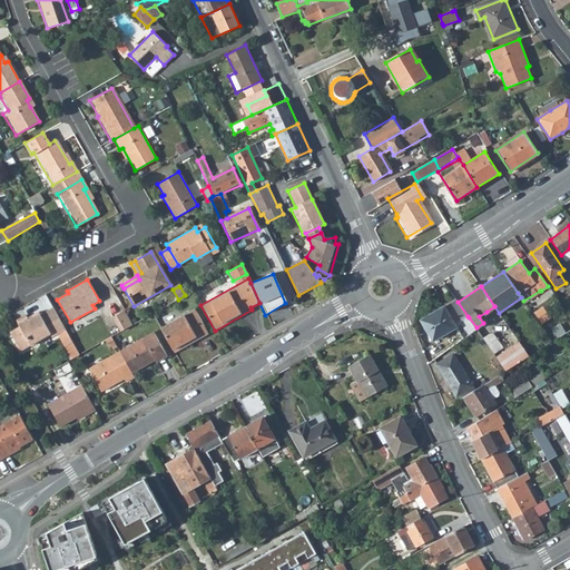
[(455,298),(444,305),(455,324),(468,316),(458,302),(455,298)]
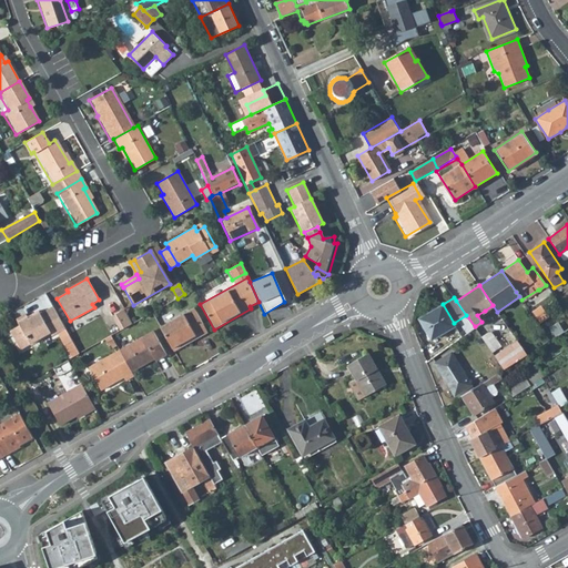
[(418,318),(430,340),(455,326),(454,323),(443,304),(418,318)]
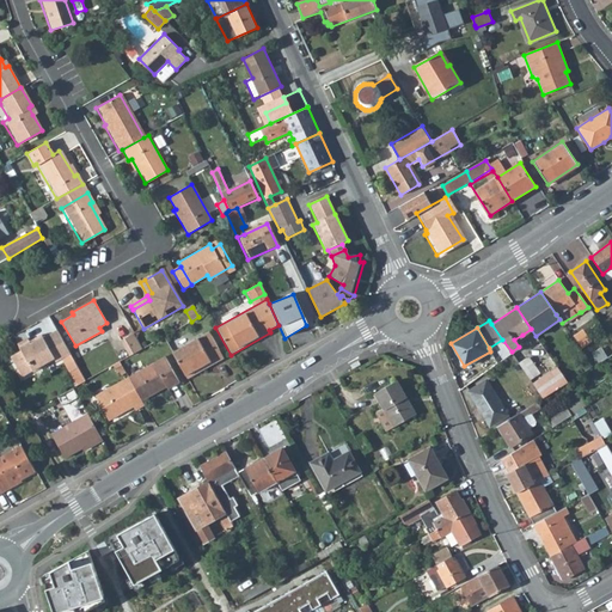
[(29,343),(19,349),(20,350),(8,357),(20,377),(53,357),(55,362),(62,360),(69,355),(55,331),(42,338),(41,336),(29,343)]
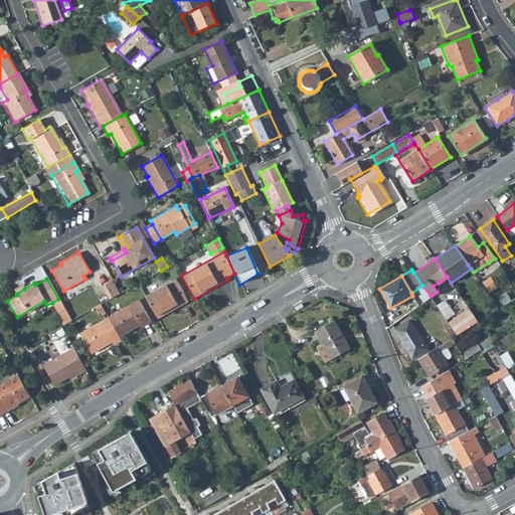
[(188,302),(174,280),(144,297),(155,317),(164,311),(166,314),(188,302)]
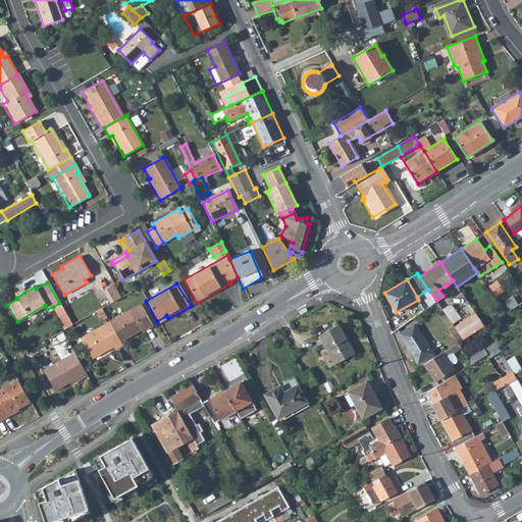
[(113,284),(102,292),(109,304),(120,298),(113,284)]
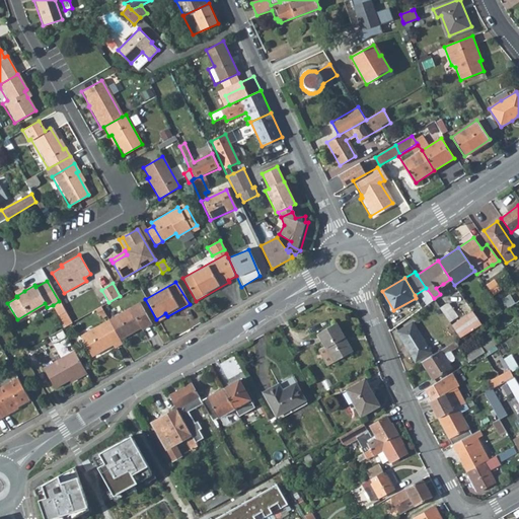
[(22,287),(13,292),(16,296),(24,291),(22,287)]
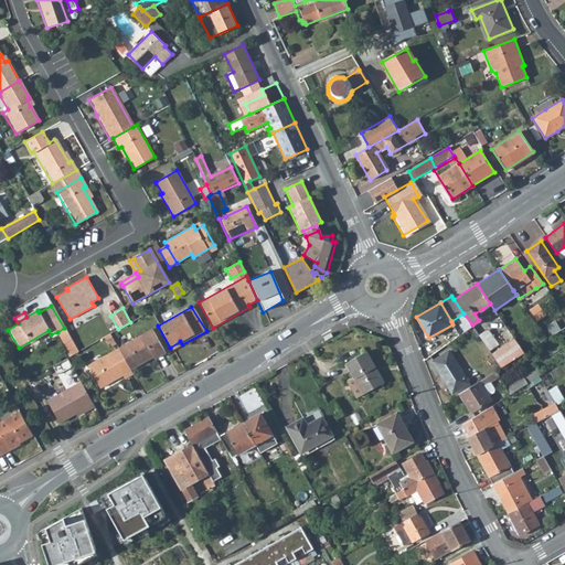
[(465,315),(461,317),(464,319),(458,322),(466,331),(472,326),(472,324),(465,315)]
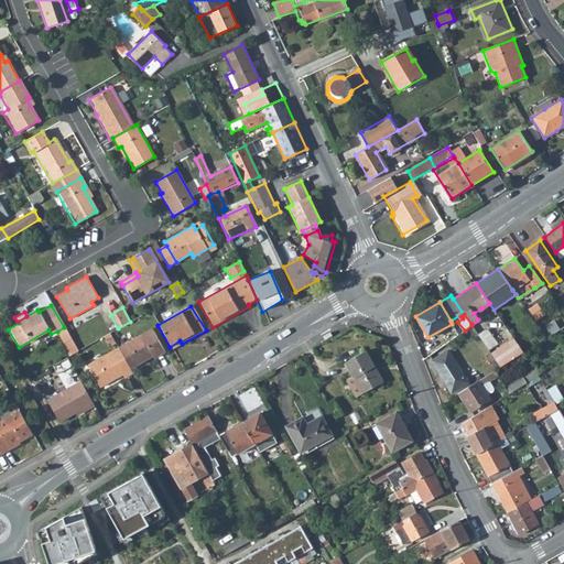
[(545,325),(552,335),(563,326),(563,318),(560,322),(557,317),(545,325)]
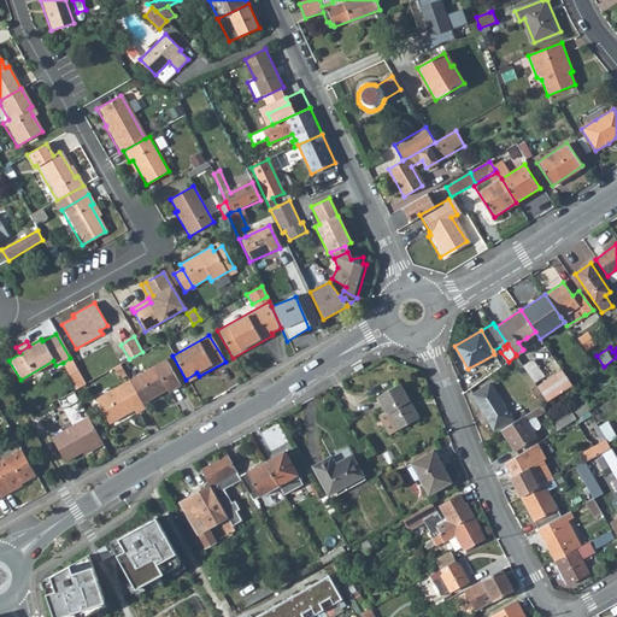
[(70,358),(63,363),(70,376),(77,372),(70,358)]
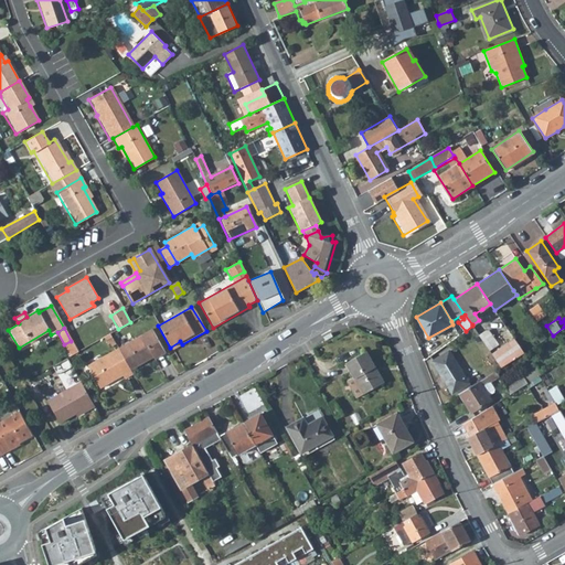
[(164,354),(150,329),(117,348),(129,371),(152,358),(153,360),(164,354)]
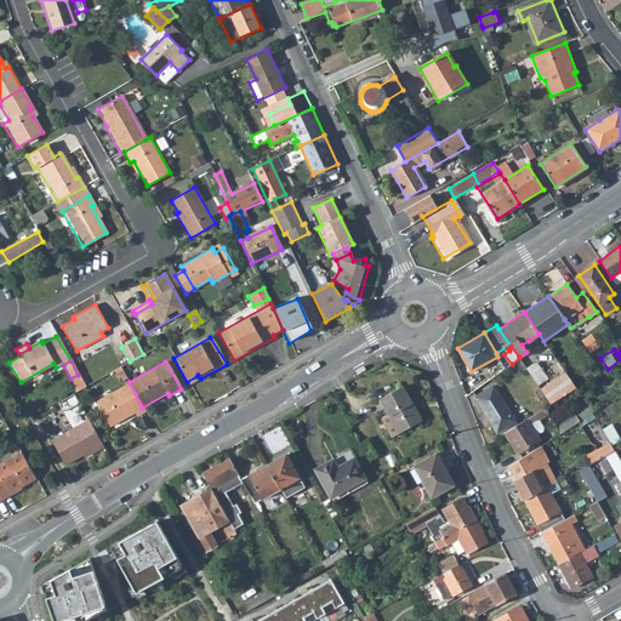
[(537,386),(546,381),(534,363),(527,369),(537,386)]
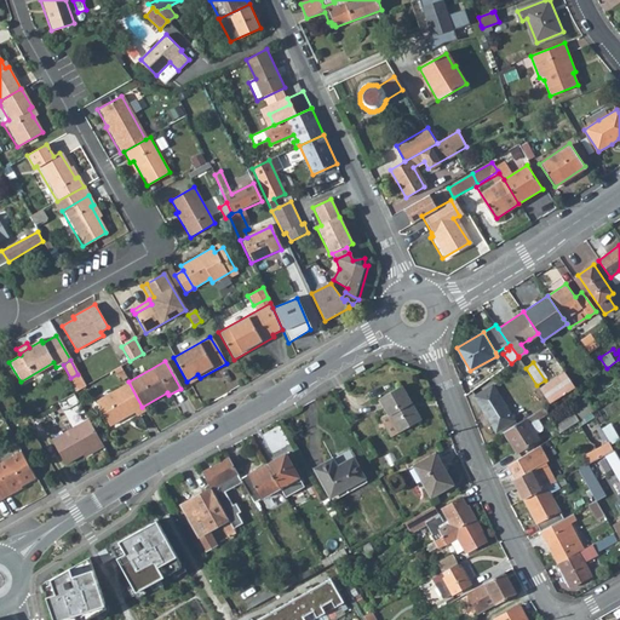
[(113,371),(118,379),(125,375),(120,367),(113,371)]
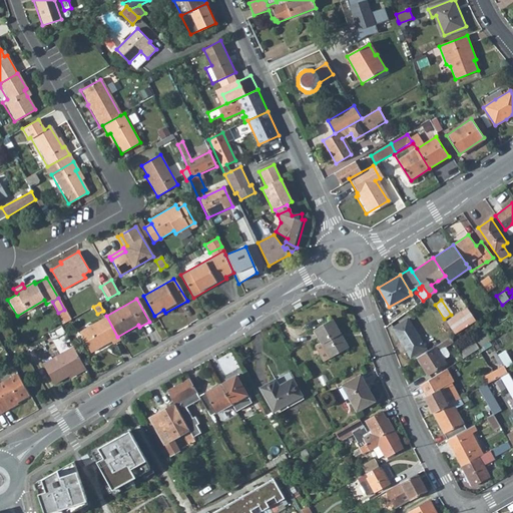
[(466,308),(446,322),(454,334),(475,321),(466,308)]
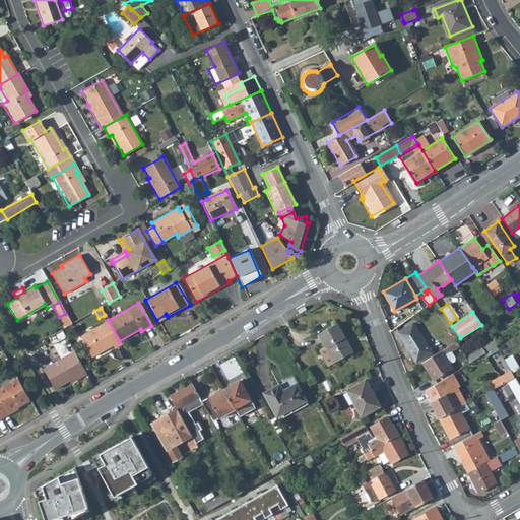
[(71,324),(65,314),(59,317),(65,328),(71,324)]
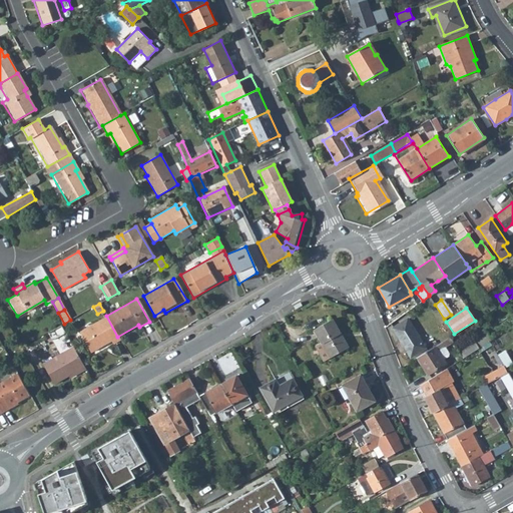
[(165,313),(163,310),(154,316),(156,318),(165,313)]
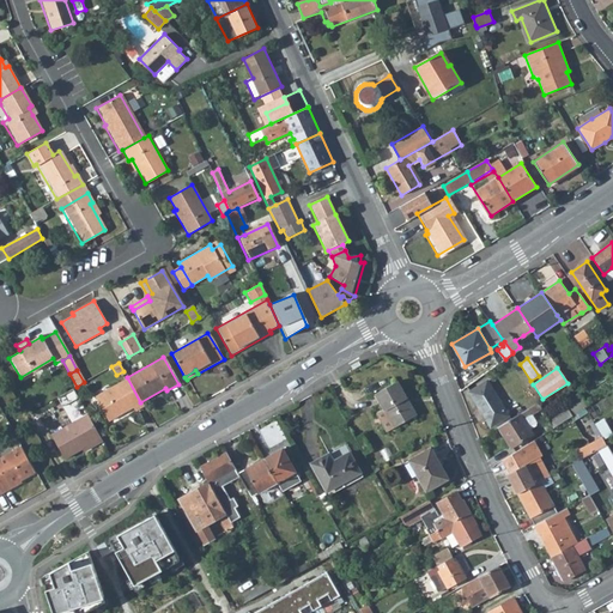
[(131,407),(133,412),(143,406),(140,402),(127,377),(93,396),(108,420),(131,407)]
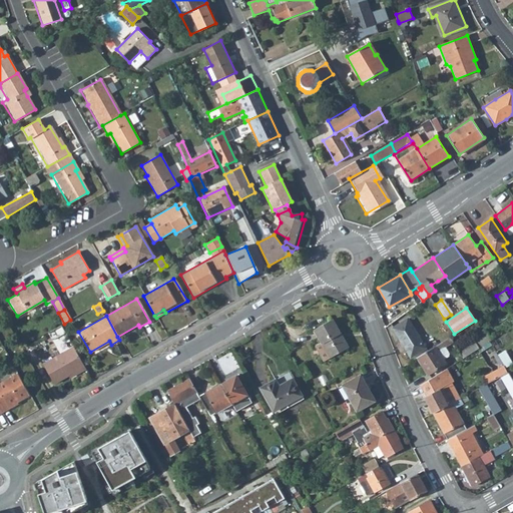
[(332,358),(350,348),(335,319),(316,330),(332,358)]
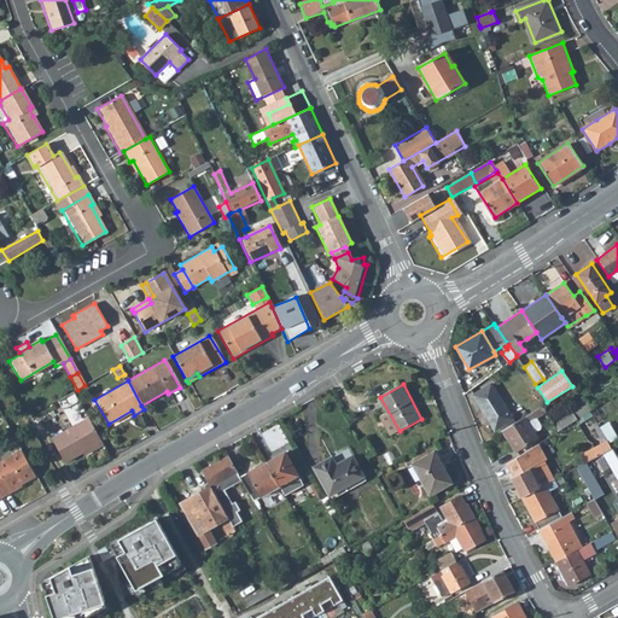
[(473,395),(494,430),(500,426),(512,418),(491,384),(473,395)]
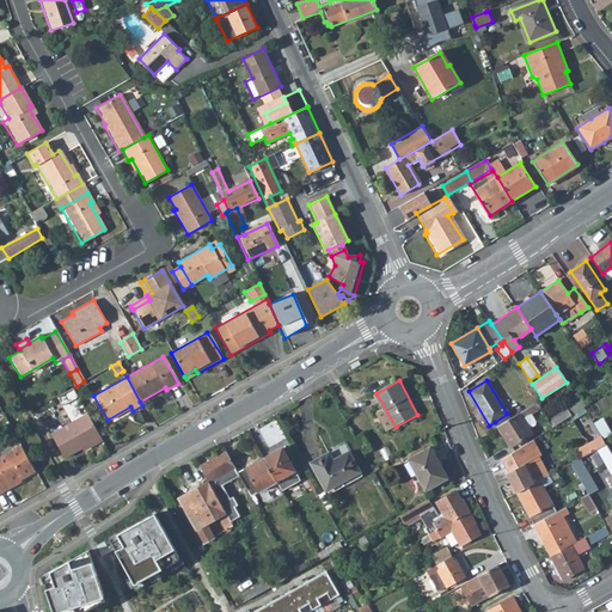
[(531,412),(539,408),(536,402),(509,418),(497,427),(509,446),(531,433),(528,430),(533,427),(534,422),(530,414),(531,412)]
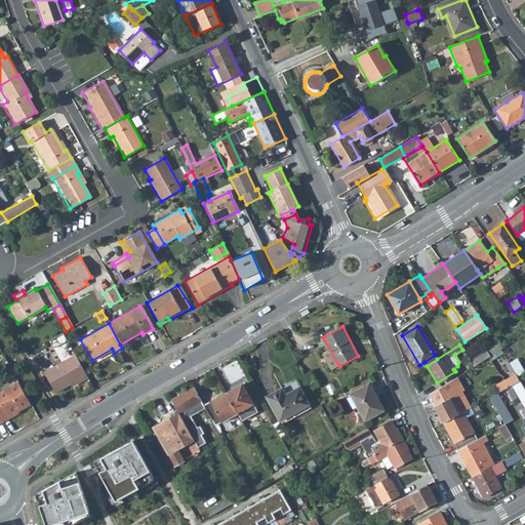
[(490,356),(484,347),(468,358),(473,367),(490,356)]
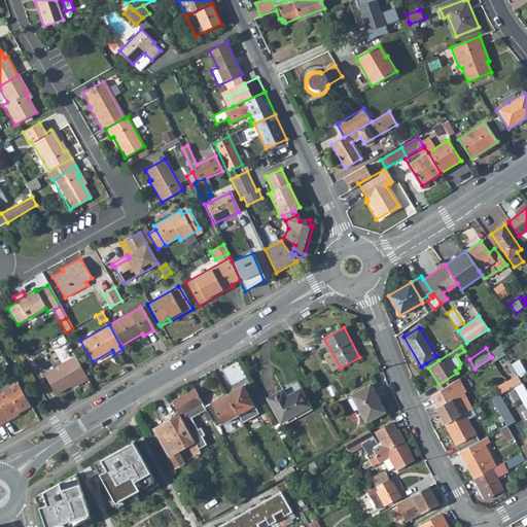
[(74,356),(43,375),(56,395),(78,382),(79,385),(88,380),(74,356)]
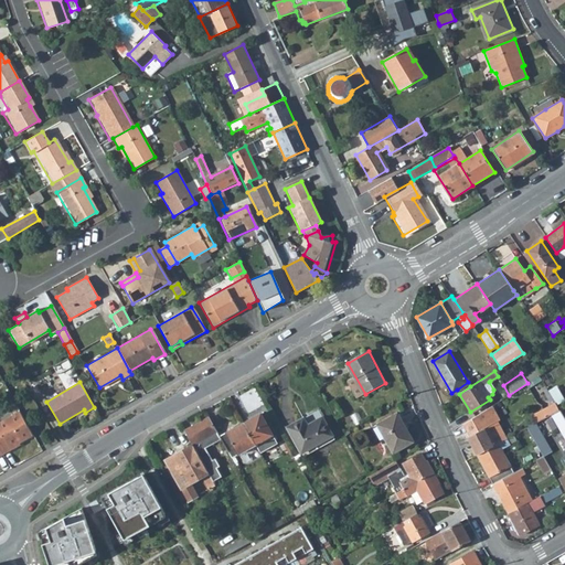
[(468,382),(457,390),(459,394),(470,386),(468,382)]
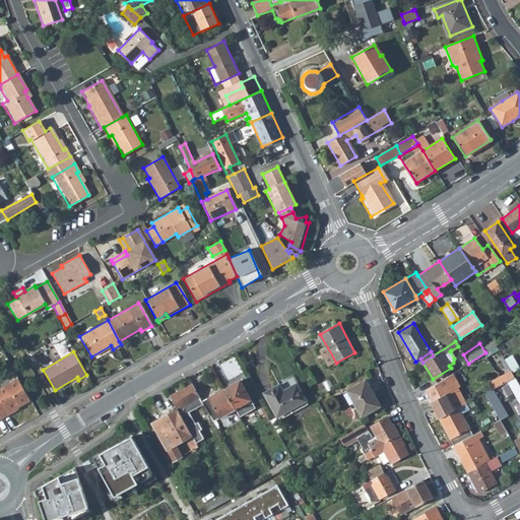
[(519,368),(515,354),(507,358),(512,371),(519,368)]
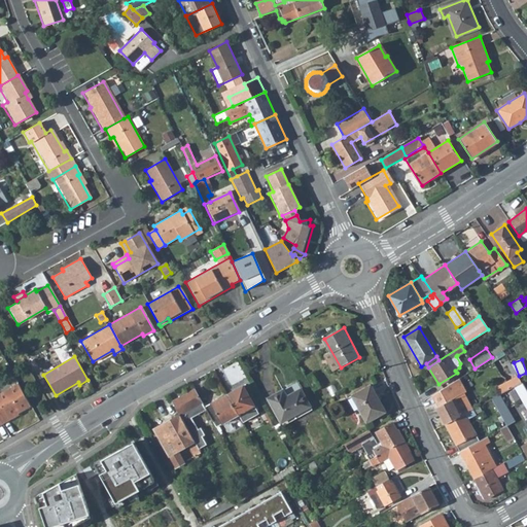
[(515,387),(523,383),(518,375),(506,381),(511,388),(515,387)]
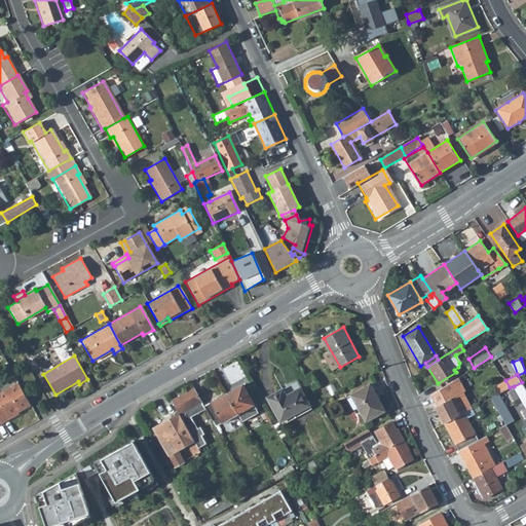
[(444,422),(471,409),(461,392),(464,391),(457,378),(430,395),(438,406),(435,407),(444,422)]
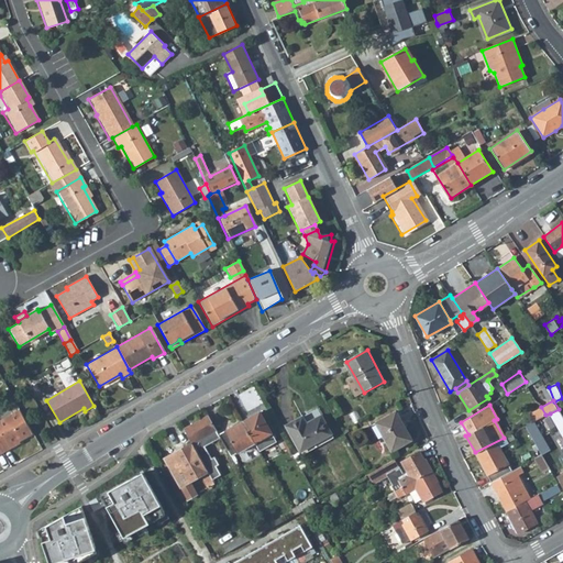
[(536,420),(545,415),(541,407),(531,412),(536,420)]
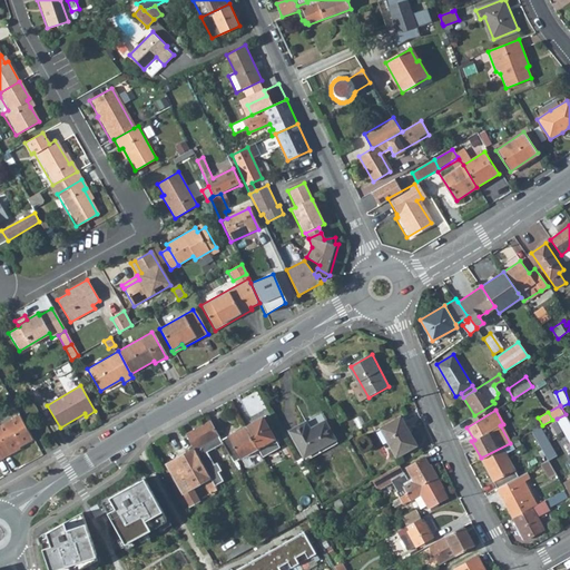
[(557,419),(569,442),(569,422),(566,414),(557,419)]
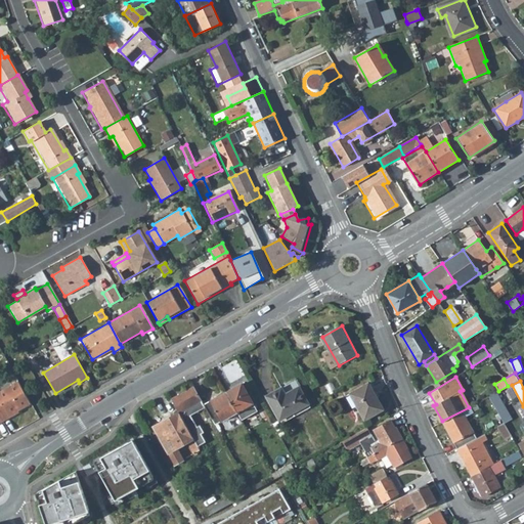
[(364,420),(384,409),(368,383),(350,393),(364,420)]
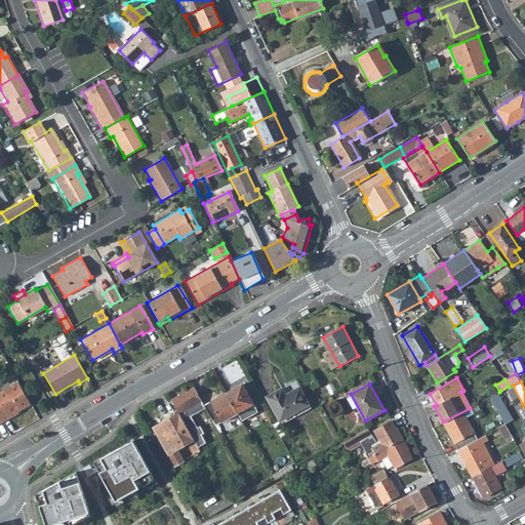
[(15,385),(0,393),(0,421),(1,423),(15,416),(14,413),(27,407),(15,385)]
